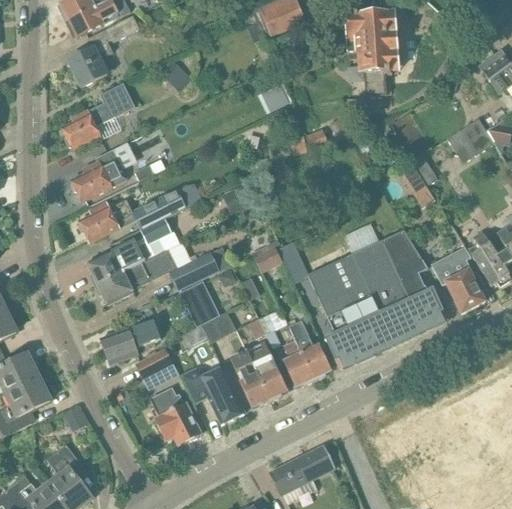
[(65,0),(60,3),(69,21),(108,0),(65,0)]
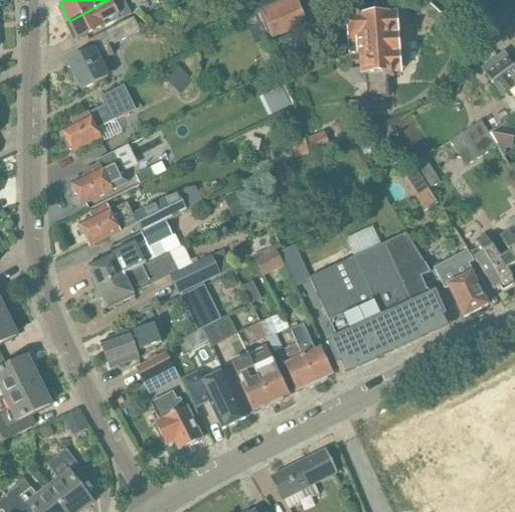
[(132,11),(126,0),(109,0),(69,21),(77,38),(132,11)]
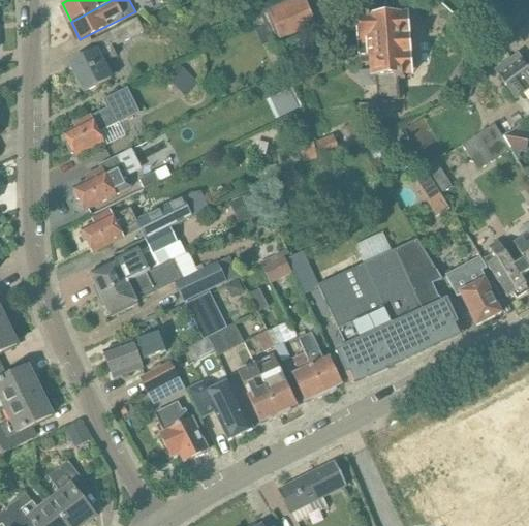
[(290,0),(268,10),(280,38),(316,22),(306,0),(290,0)]
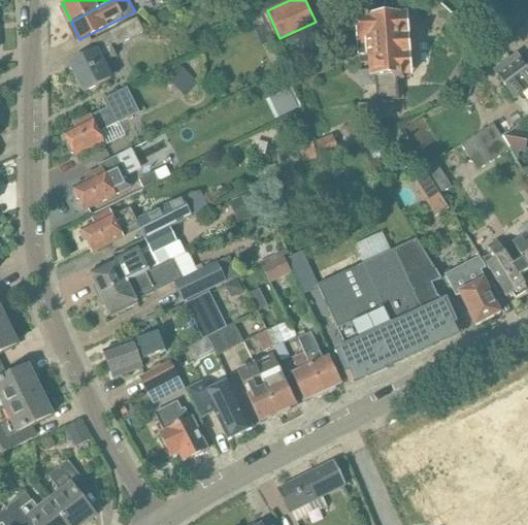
[(377,15),(356,17),(359,57),(359,61),(375,60),(377,100),(399,99),(398,85),(389,86),(389,78),(404,77),(404,73),(411,73),(407,13),(387,14),(387,9),(376,10),(377,15)]
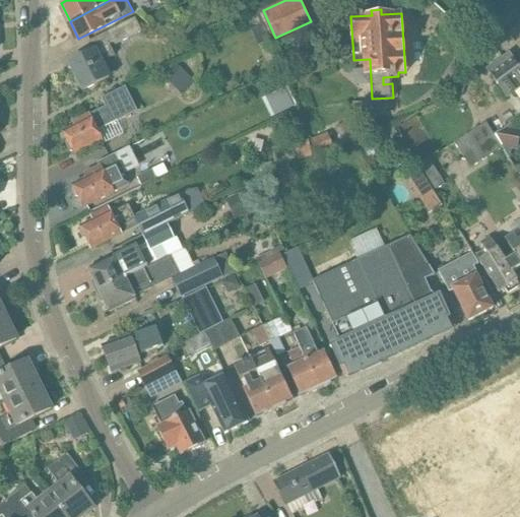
[(111,42),(114,40),(116,43),(142,29),(136,16),(90,39),(94,48),(69,61),(83,88),(110,75),(102,60),(116,53),(111,42)]
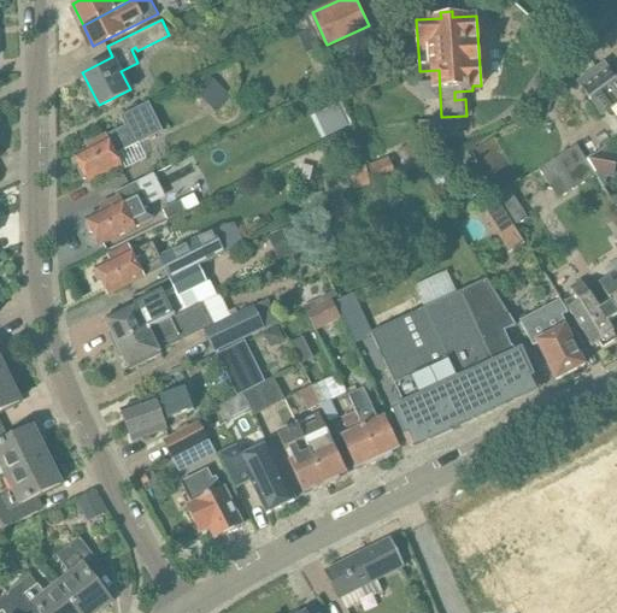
[(581,43),(560,58),(568,68),(588,54),(581,43)]
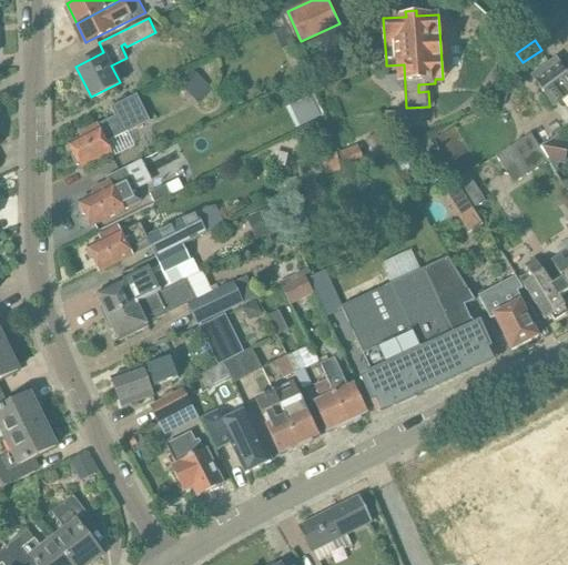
[(567,72),(556,57),(533,73),(555,104),(567,94),(567,72)]
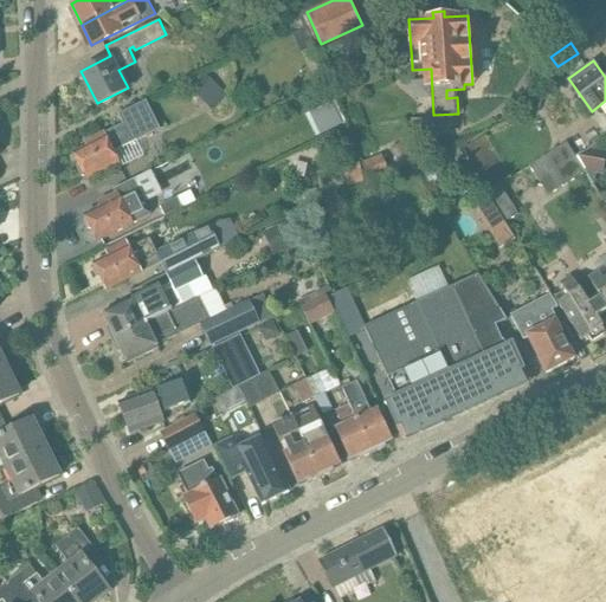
[(188,86),(212,108),(227,91),(204,70),(188,86)]
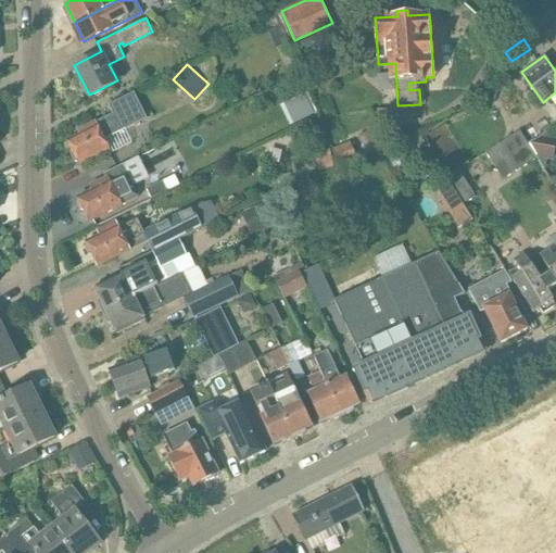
[(110,148),(104,138),(148,116),(135,90),(109,103),(113,112),(96,121),(96,120),(78,128),(80,132),(67,138),(79,162),(99,153),(110,148)]
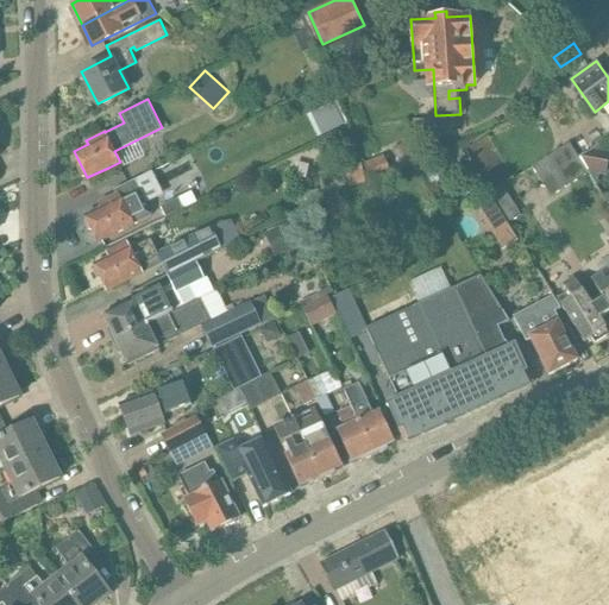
[(334,99),(306,111),(316,133),(344,121),(334,99)]
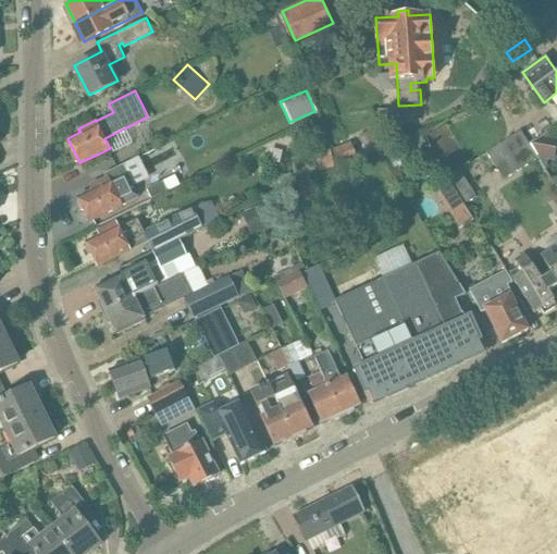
[(517,169),(537,156),(521,128),(499,142),(517,169)]
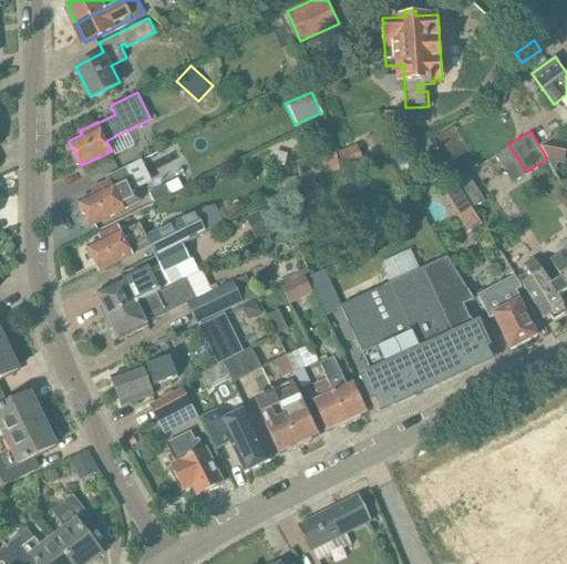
[(358,143),(339,151),(346,166),(364,160),(358,143)]
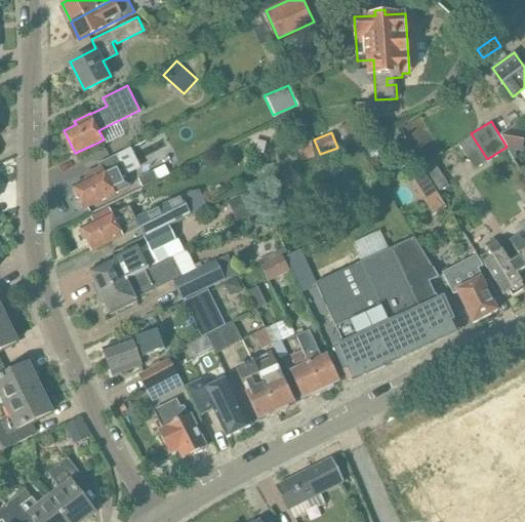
[(475,167),(487,159),(471,133),(458,142),(475,167)]
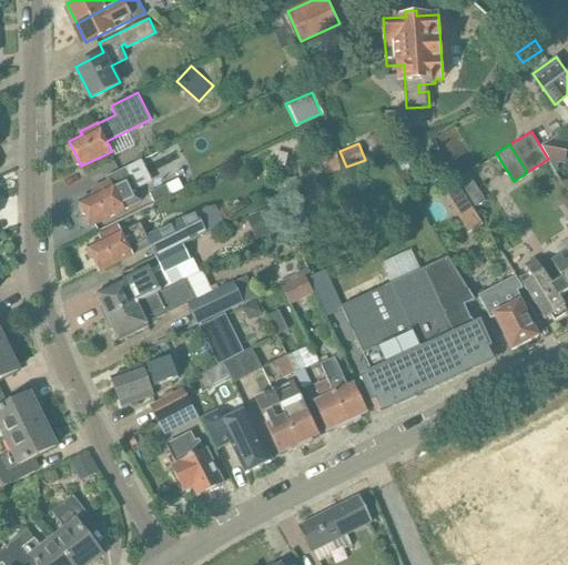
[(125,164),(135,185),(149,179),(139,159),(125,164)]
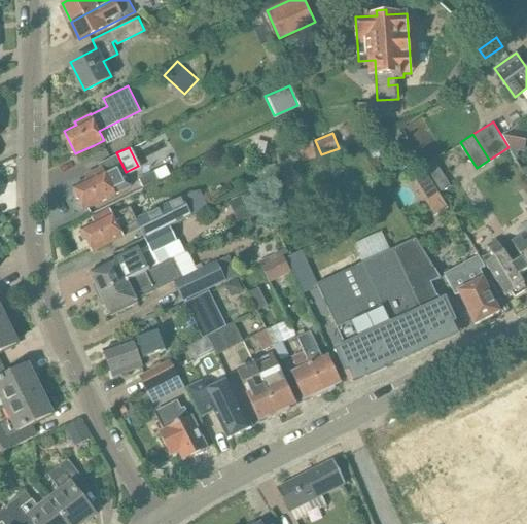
[(129,179),(121,165),(116,154),(99,163),(101,167),(85,174),(88,179),(74,185),(85,208),(116,193),(113,187),(129,179)]
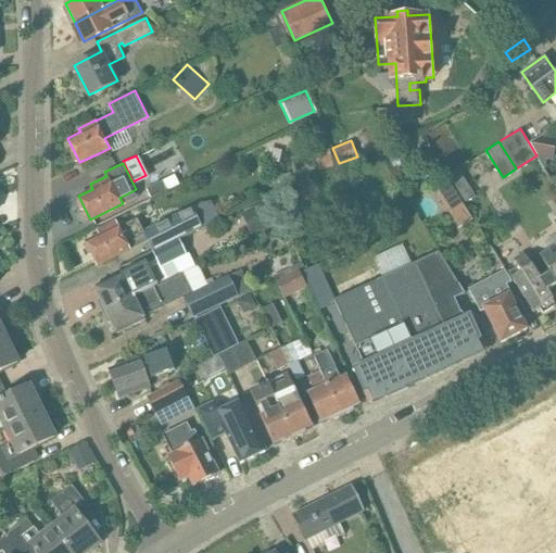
[(458,167),(445,176),(463,202),(476,195),(458,167)]
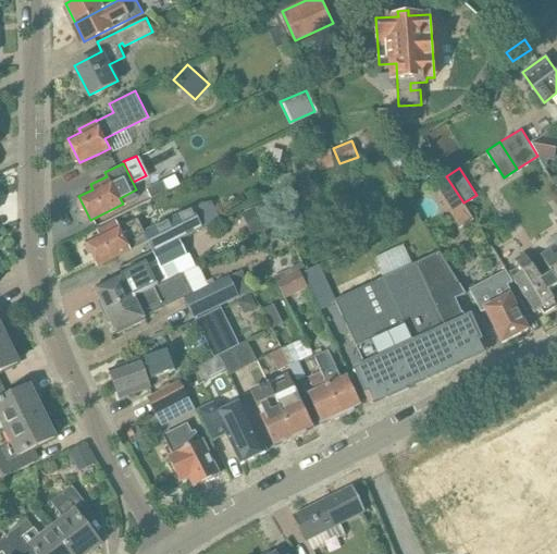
[(163,180),(147,187),(152,197),(169,189),(163,180)]
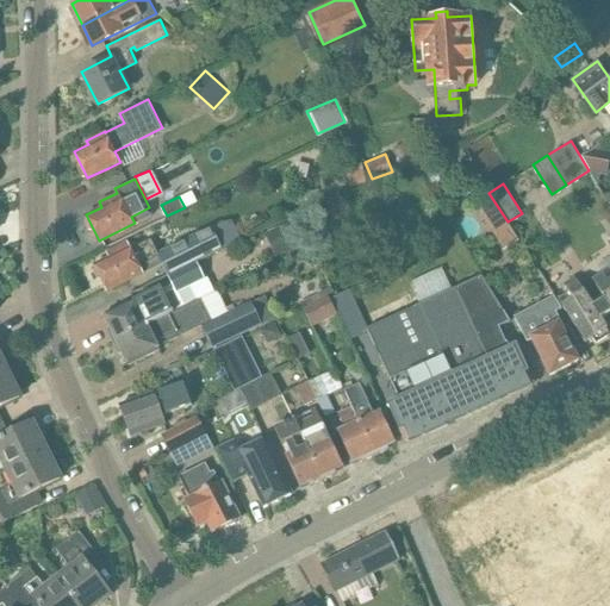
[(303,243),(291,219),(265,232),(277,255),(303,243)]
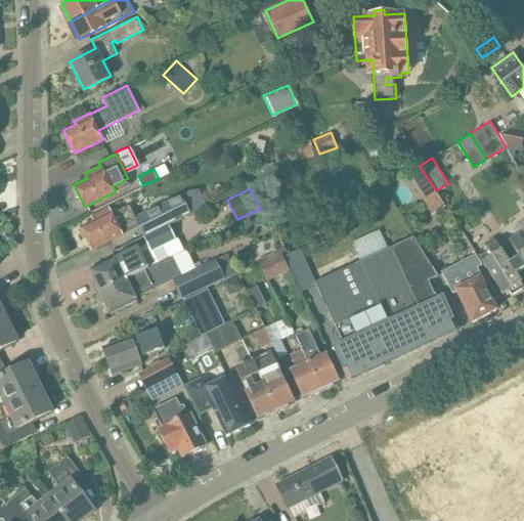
[(191,190),(181,196),(189,212),(205,205),(198,189),(191,190)]
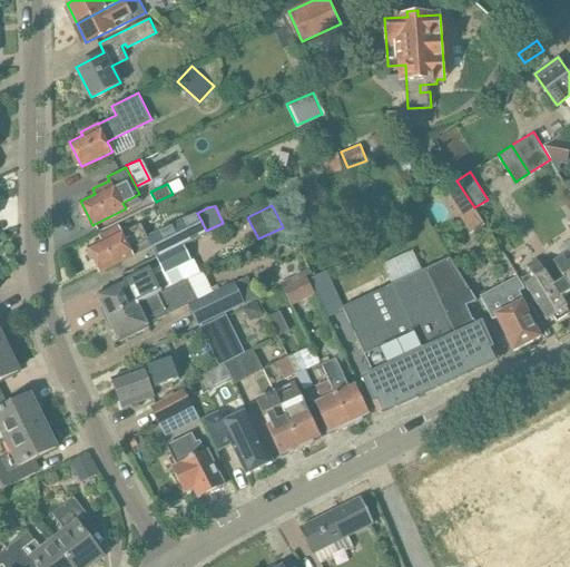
[(102,240),(88,246),(100,271),(151,245),(156,255),(183,243),(206,231),(197,213),(197,212),(148,236),(141,223),(123,233),(119,225),(100,234),(102,240)]
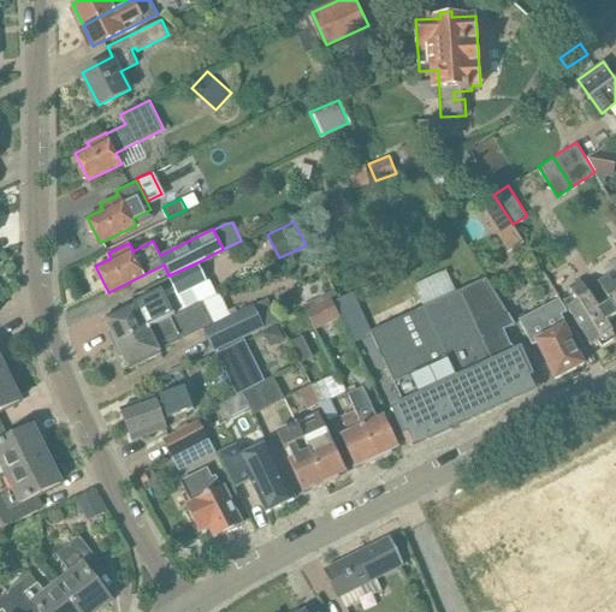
[(163,289),(105,316),(117,342),(172,315),(171,315),(202,299),(195,285),(202,281),(207,280),(197,262),(169,275),(173,285),(164,291),(163,289)]
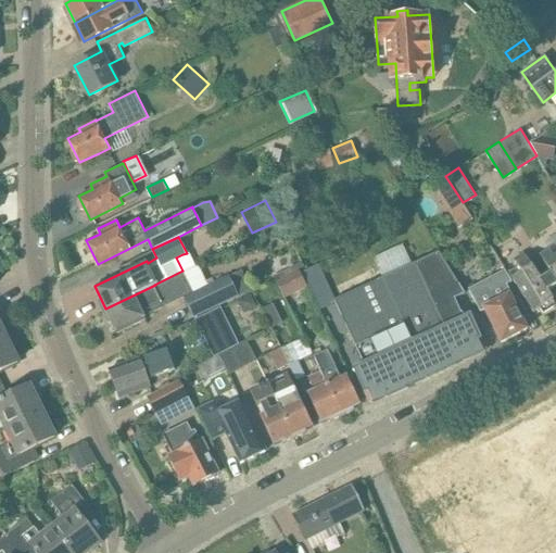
[(555,254),(554,256),(550,249),(540,255),(544,262),(555,279),(555,254)]
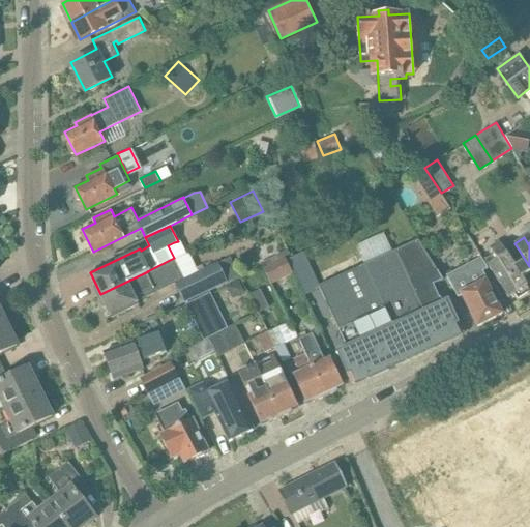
[(443,279),(438,269),(419,238),(401,246),(444,340),(463,331),(447,297),(442,300),(440,296),(434,283),(443,279)]
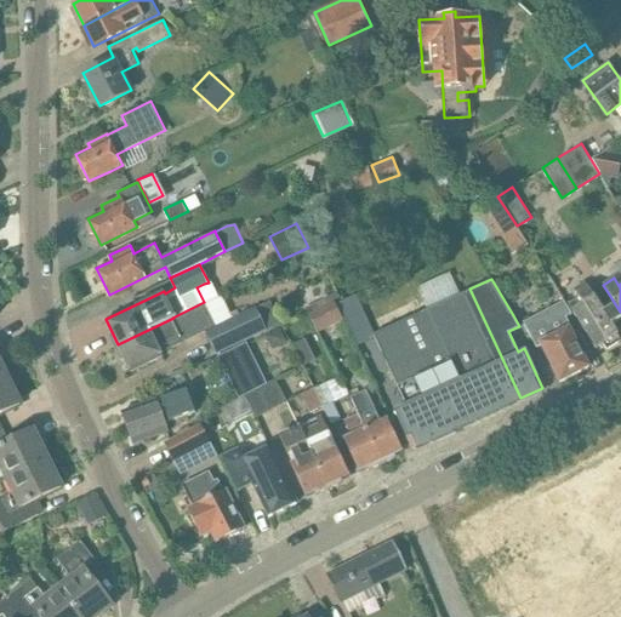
[(620,312),(608,292),(597,298),(586,280),(575,287),(584,302),(573,308),(596,347),(603,342),(607,348),(620,338),(620,337),(613,324),(620,318),(620,312)]
